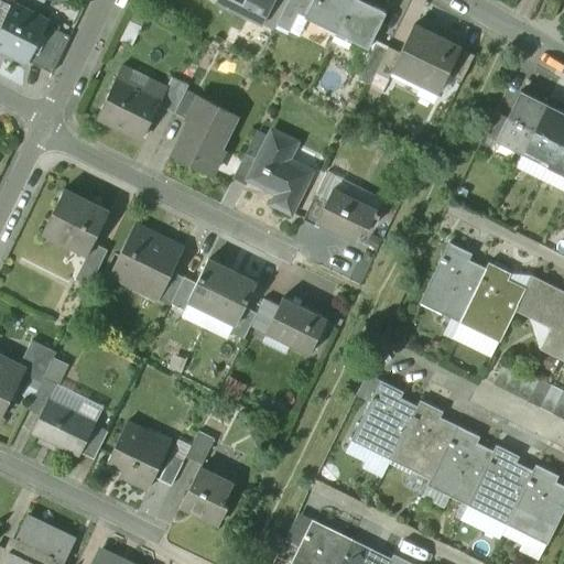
[(219,0),(219,2),(264,24),(275,0),(219,0)]
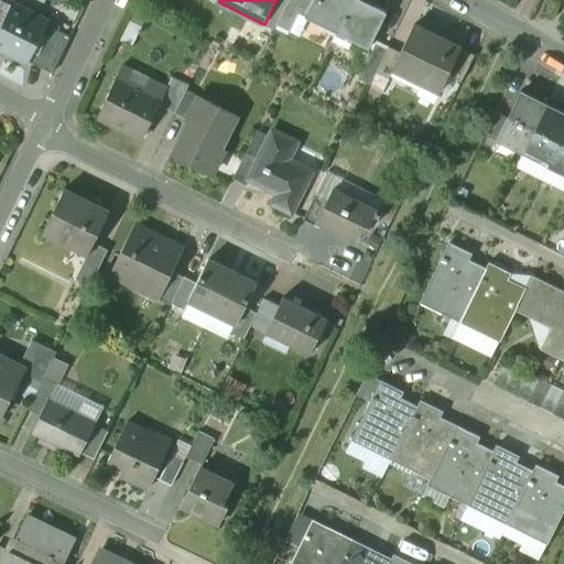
[(290,0),(279,24),(292,31),(300,13),(299,13),(304,0),(290,0)]
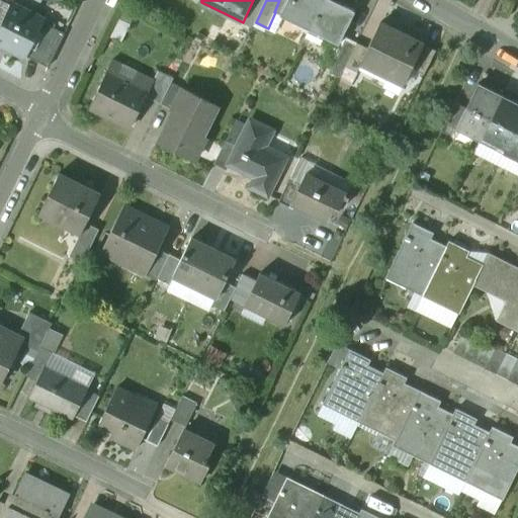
[(289,0),(289,2),(285,0),(279,0),(274,12),(275,12),(311,30),(325,0),(289,0)]
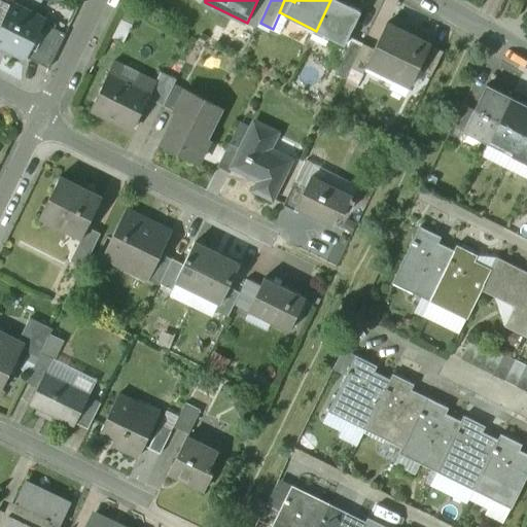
[(361,12),(337,0),(330,0),(316,31),(345,44),(361,12)]
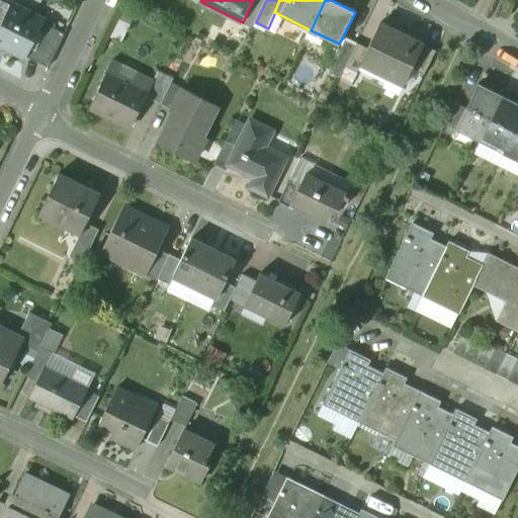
[(47,20),(12,3),(0,27),(0,45),(27,59),(28,57),(47,20)]
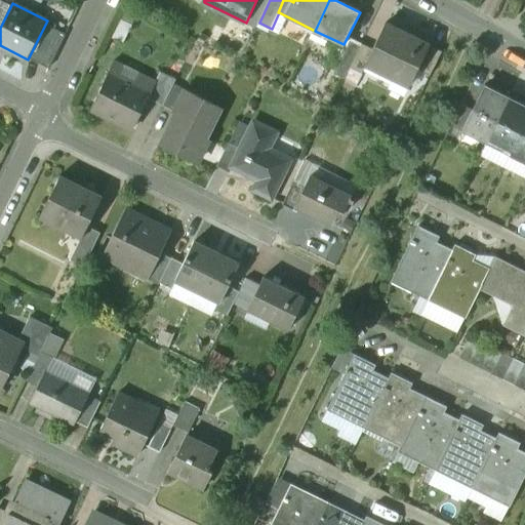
[(55,26),(47,21),(29,57),(50,68),(67,36),(54,29),(55,26)]
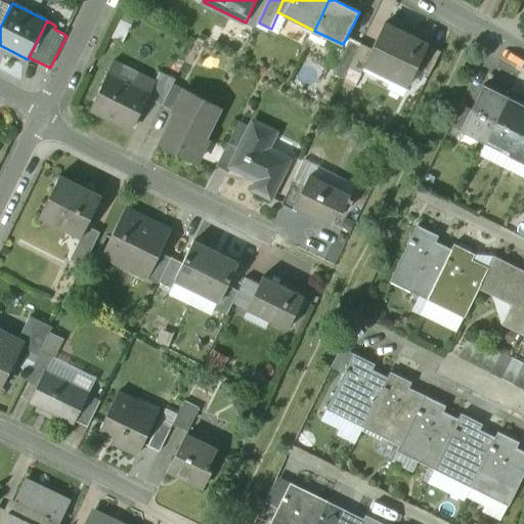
[(429,47),(385,25),(373,49),(368,58),(397,73),(394,78),(409,86),(418,71),(429,47)]
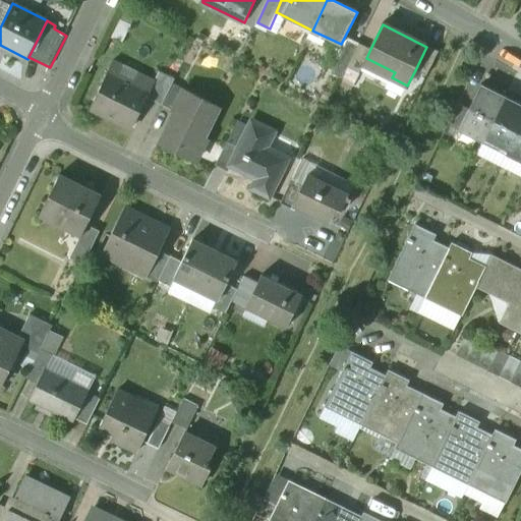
[(350,39),(334,72),(343,77),(349,67),(360,44),(350,39)]
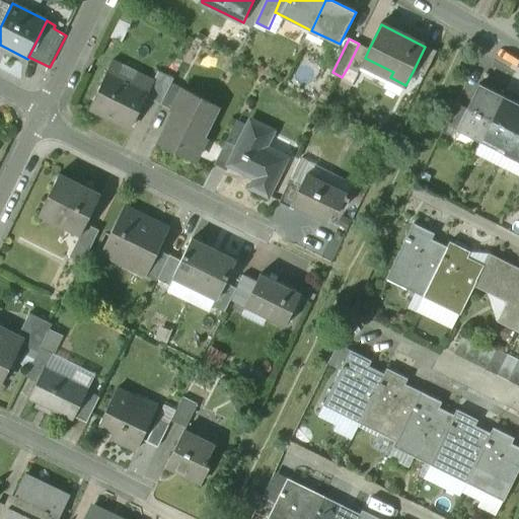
[(369,49),(359,44),(348,67),(360,73),(361,70),(364,64),(362,63),(365,58),(369,49)]
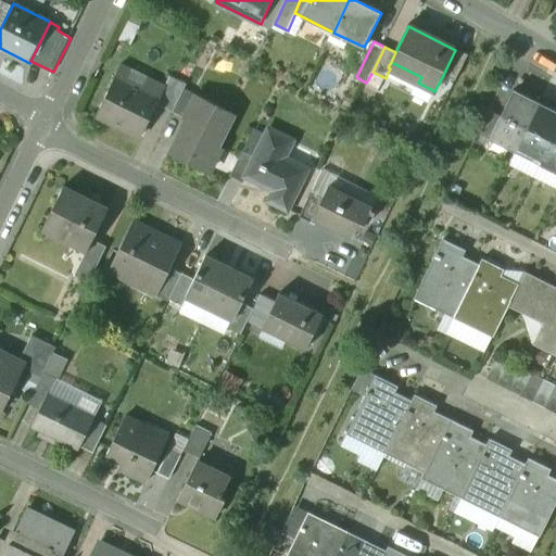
[(455,50),(443,75),(455,81),(468,57),(455,50)]
